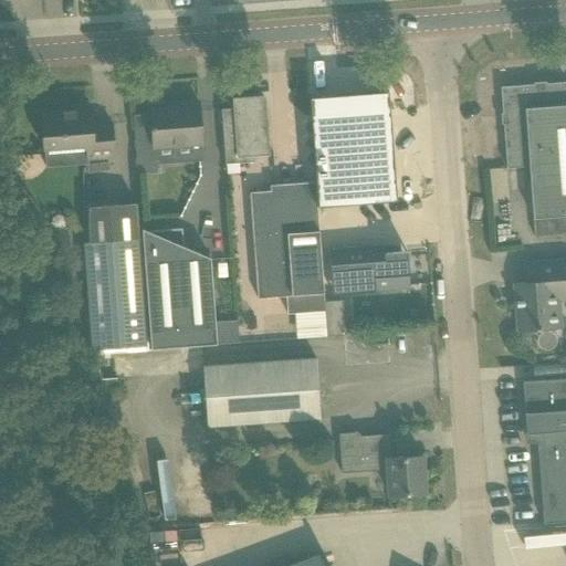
[(565,82),(545,84),(501,87),(505,157),(506,168),(528,167),(533,220),(555,218),(565,217),(565,82)]
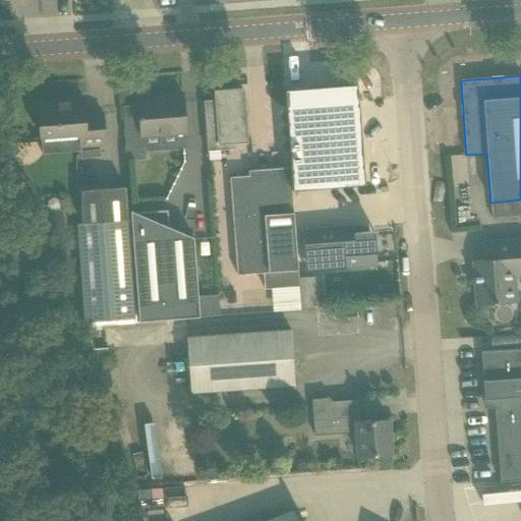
[(357,84),(284,90),(286,111),(289,159),(292,191),(365,185),(357,84)]
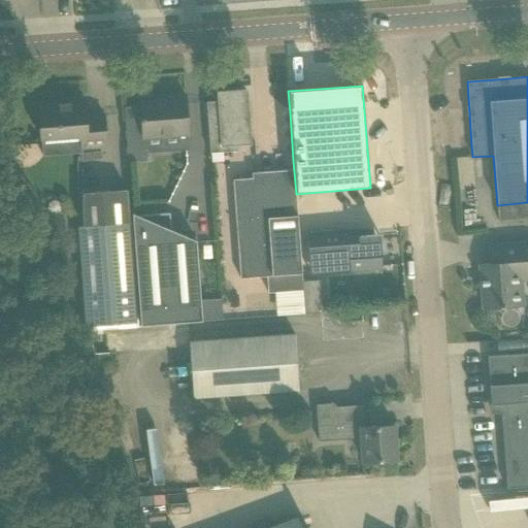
[(206,102),(210,154),(237,152),(237,144),(250,143),(245,91),(218,93),(219,101),(206,102)]
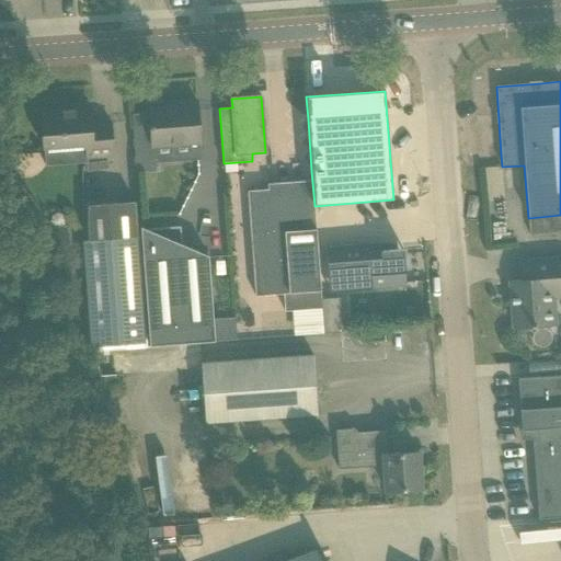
[(180,107),(149,110),(150,125),(133,126),(136,172),(155,171),(153,146),(199,142),(196,102),(180,103),(180,107)]
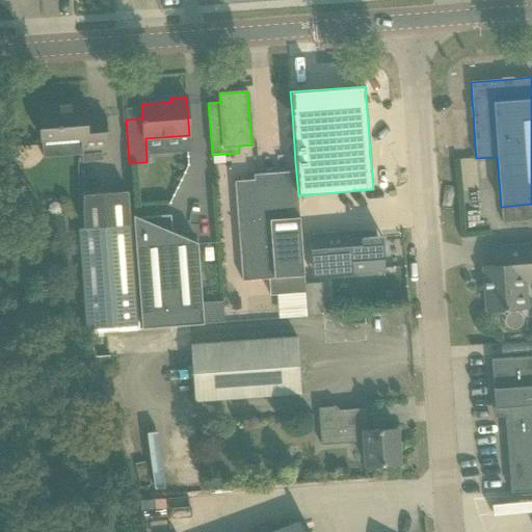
[(40,108),(43,157),(82,155),(82,150),(107,148),(104,116),(86,117),(85,104),(40,108)]
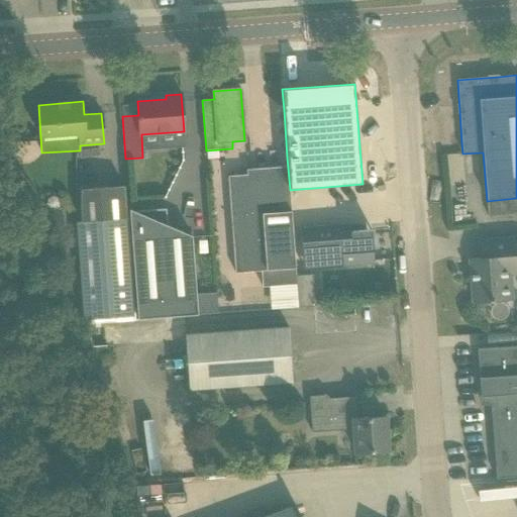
[(77,222),(84,320),(133,316),(126,218),(124,186),(78,189),(80,222),(77,222)]
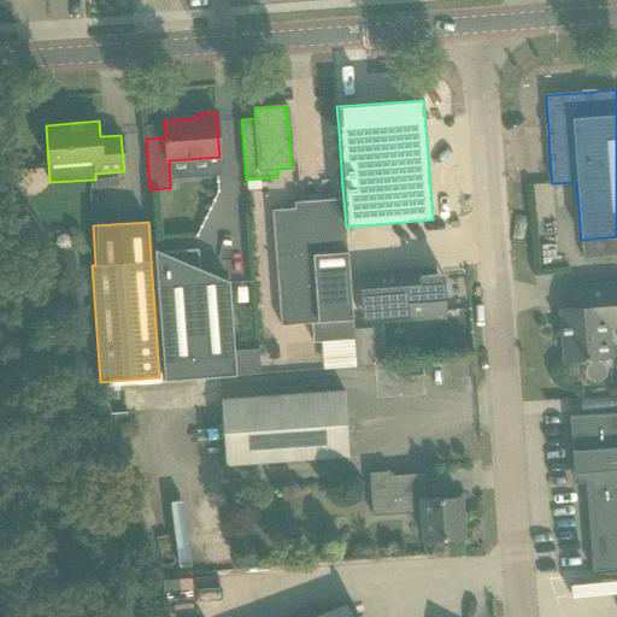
[(616,236),(605,238),(581,240),(582,258),(616,256),(616,236)]
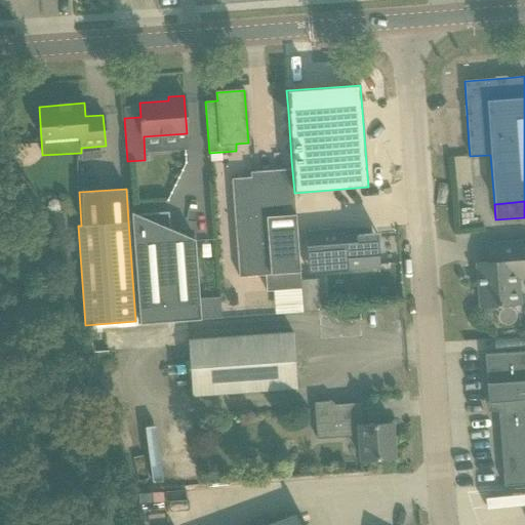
[(199,298),(195,240),(170,229),(168,212),(136,214),(131,212),(139,324),(220,318),(219,297),(199,298)]
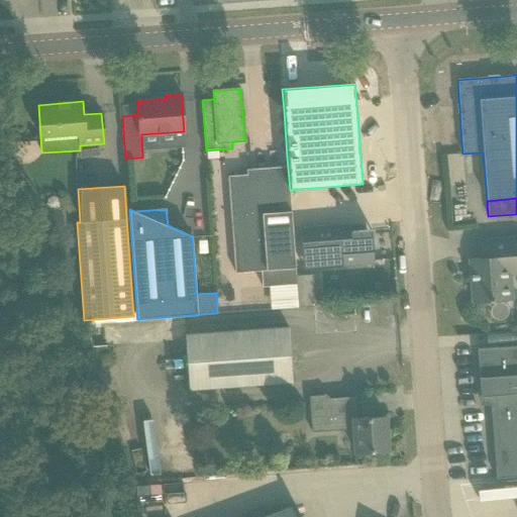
[(315,234),(301,235),(303,261),(304,269),(374,264),(374,262),(373,241),(368,241),(367,230),(351,231),(351,225),(331,227),(314,228),(315,234)]
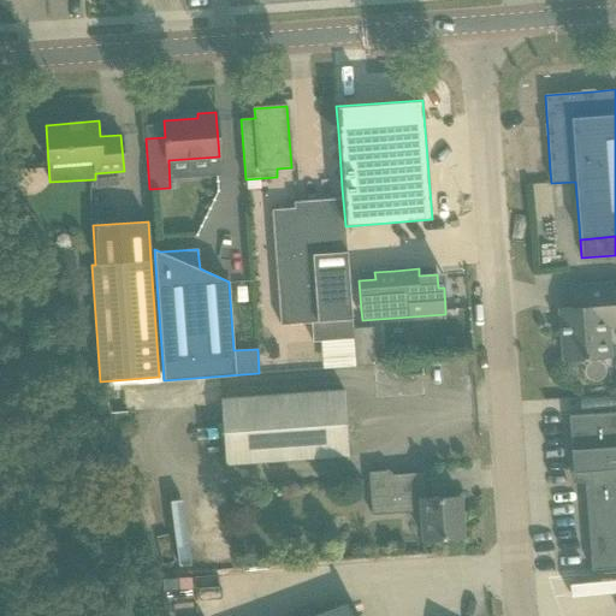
[(573,308),(561,309),(564,361),(575,360),(586,366),(585,368),(585,369),(585,371),(585,373),(585,374),(586,375),(587,378),(588,379),(590,379),(591,380),(593,381),(594,381),(596,381),(598,380),(599,380),(600,379),(602,378),(603,377),(604,375),(605,374),(605,372),(605,371),(605,368),(604,367),(604,366),(603,365),(602,363),(600,362),(598,361),(599,359),(604,359),(611,357),(609,330),(615,329),(615,283),(570,288),(573,308)]
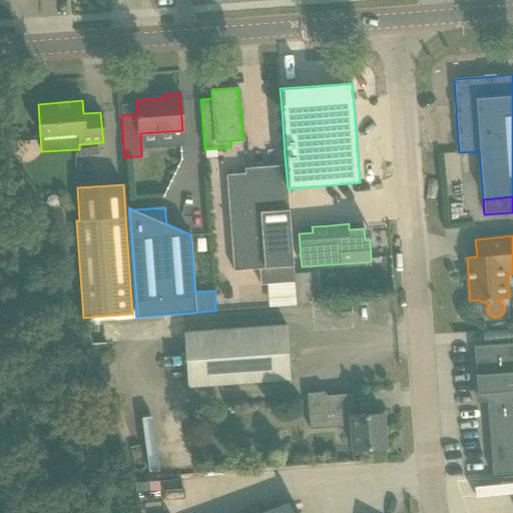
[(183,333),(187,387),(290,379),(287,325),(183,333)]
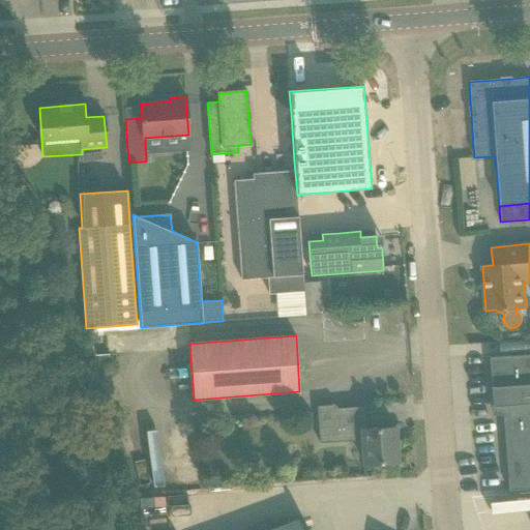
[(529,354),(490,358),(493,407),(502,406),(508,491),(529,489),(529,354)]
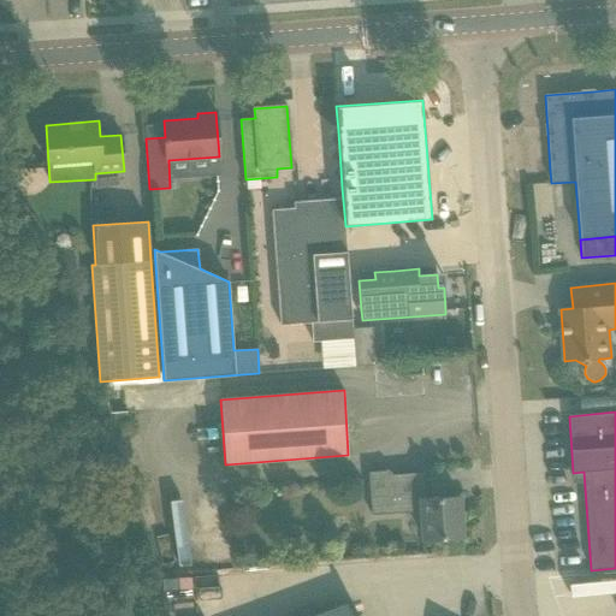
[(421,511),(424,540),(462,537),(460,496),(422,499),(420,475),(422,475),(422,473),(390,475),(386,472),(368,473),(372,515),(421,511)]
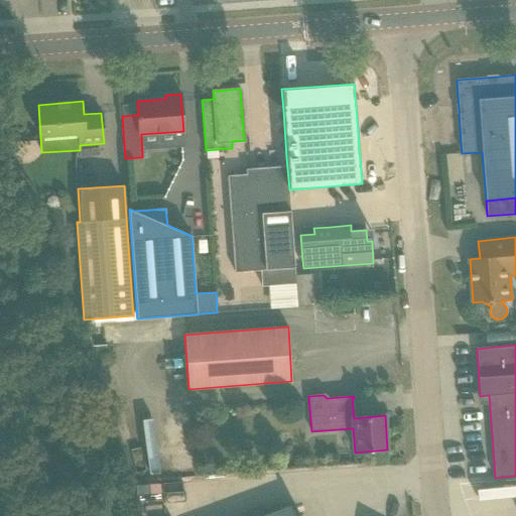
[(297,515),(291,498),(273,505),(275,511),(263,515),(297,515)]
